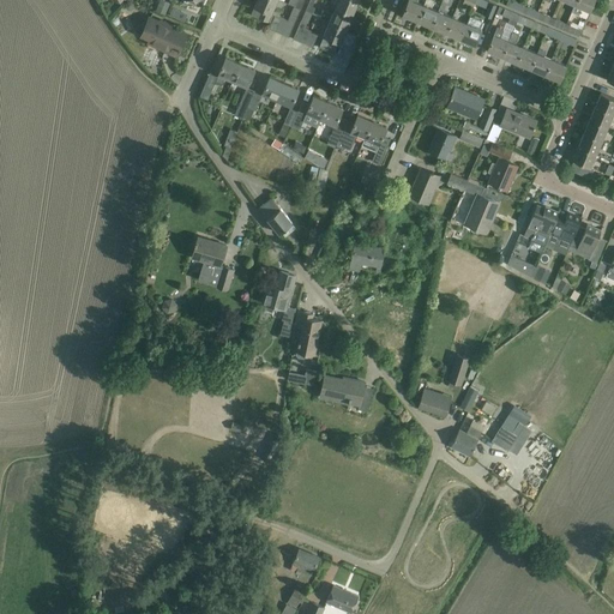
[(162,0),(160,0),(158,5),(156,11),(166,14),(168,8),(170,4),(162,0)]
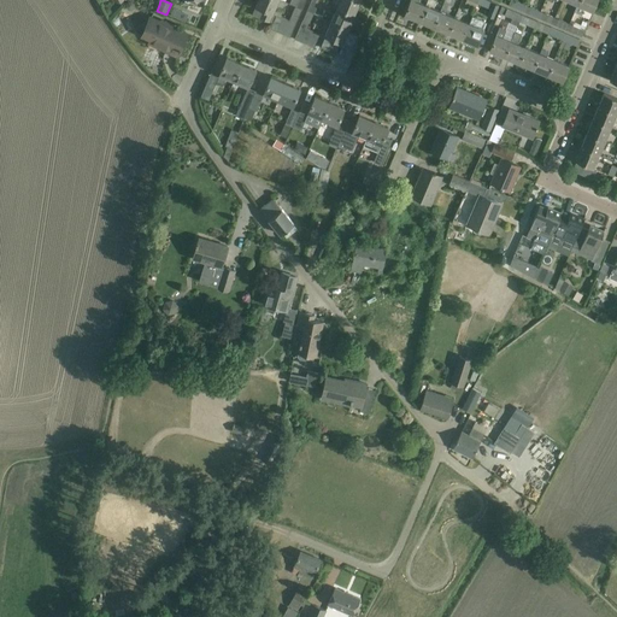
[(274,11),(277,0),(258,0),(252,15),(269,22),(274,11)]
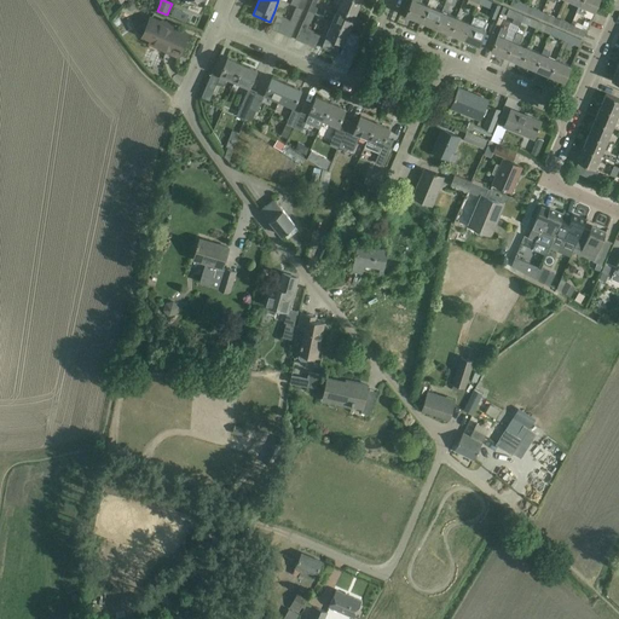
[(318,9),(316,7),(318,0),(312,0),(307,11),(316,15),(318,9)]
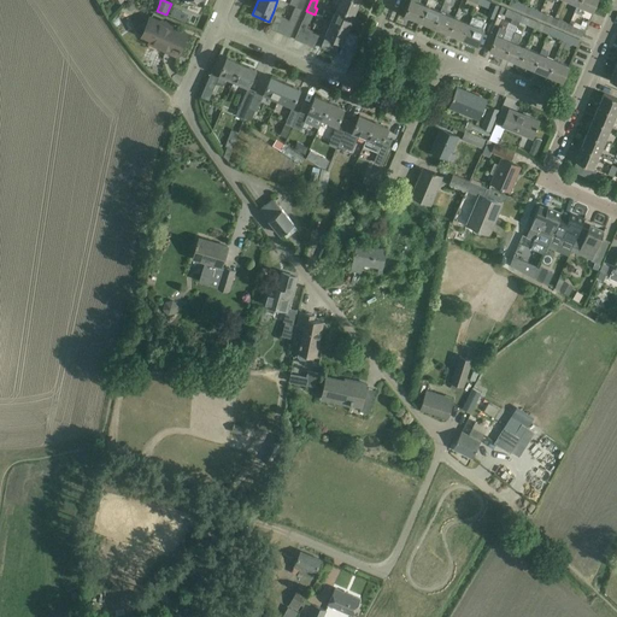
[(354,15),(360,0),(359,0),(340,0),(338,6),(338,7),(354,15)]
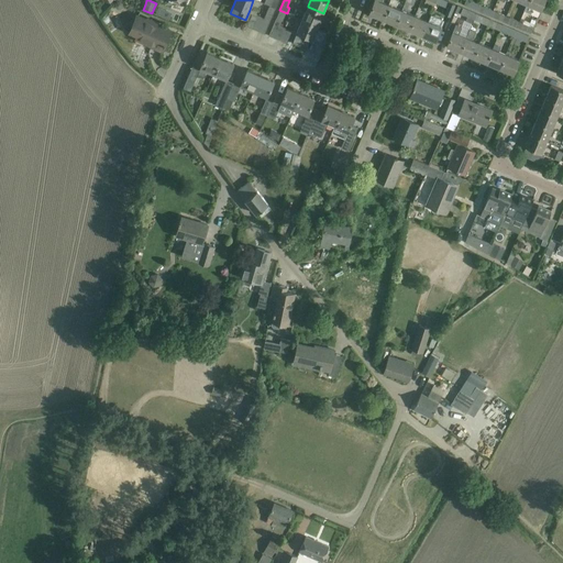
[(383,19),(388,4),(382,2),(382,0),(374,0),(368,13),(383,19)]
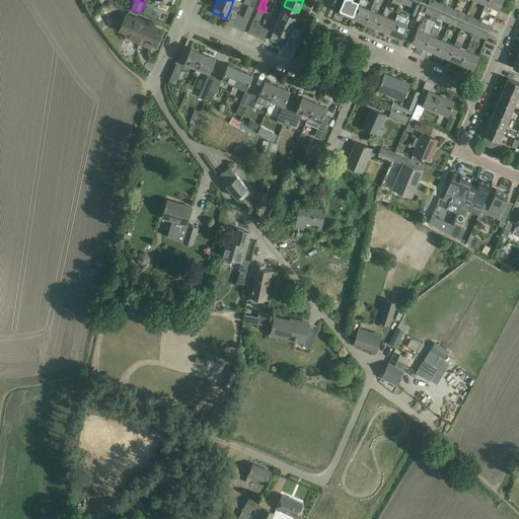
[(420,4),(409,0),(402,0),(401,3),(412,7),(410,13),(415,15),(420,4)]
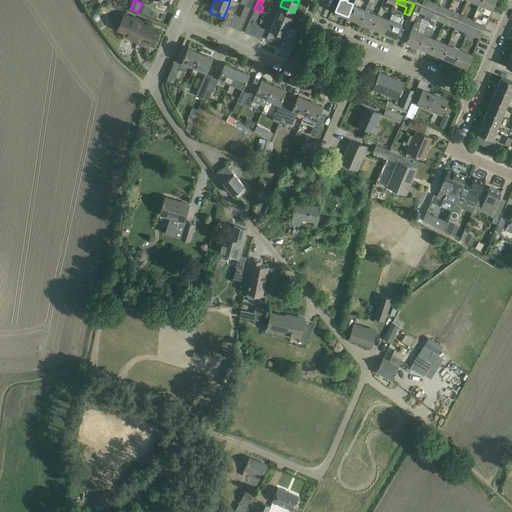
[(426,0),(423,0),(422,4),(434,10),(436,4),(428,1),(426,0)]
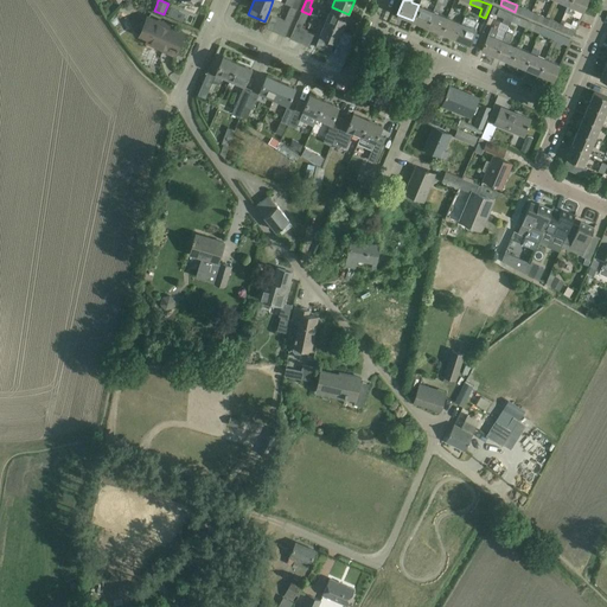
[(569,0),(568,5),(564,12),(573,14),(575,7),(582,11),(587,0),(569,0)]
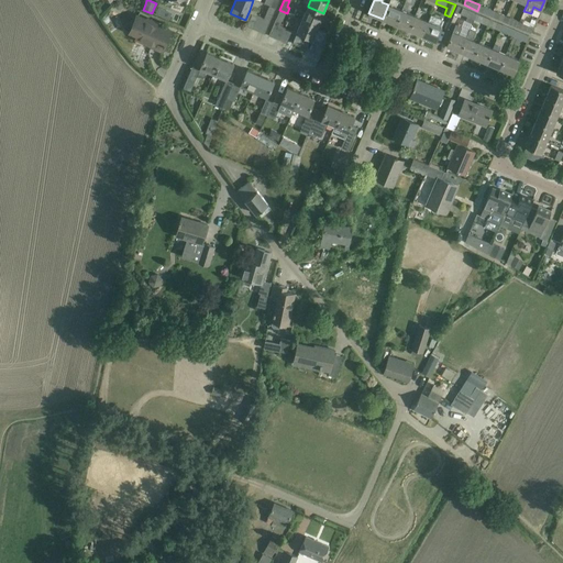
[(318,26),(323,13),(308,7),(308,6),(305,4),(302,11),(306,12),(302,20),(318,26)]
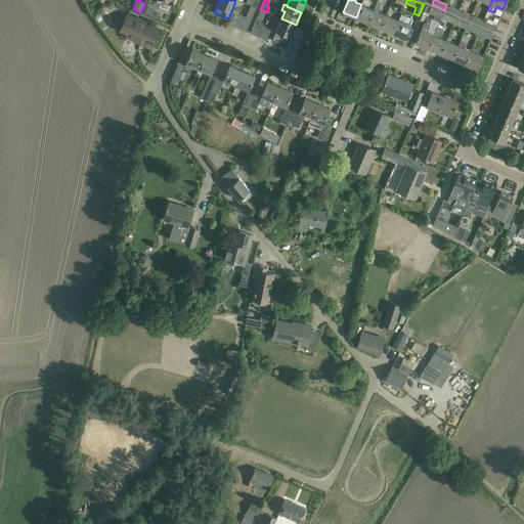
[(374,9),(361,4),(356,17),(368,23),(374,9)]
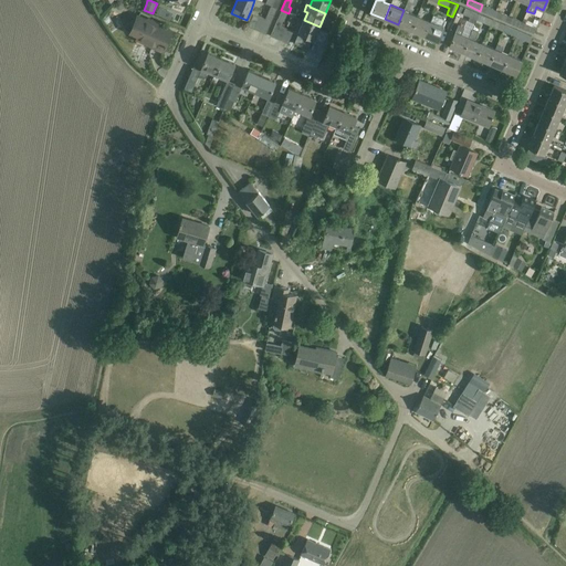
[(495,10),(486,7),(482,4),(480,11),(493,17),(495,10)]
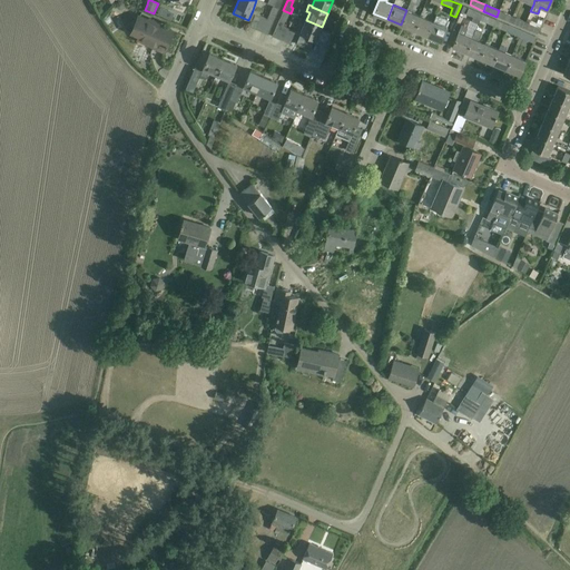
[(268,35),(273,25),(279,8),(274,6),(269,15),(267,19),(262,31),(268,35)]
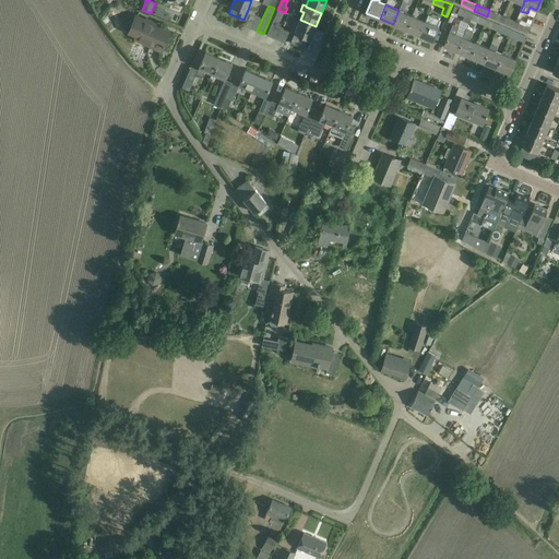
[(468,24),(471,20),(473,13),(463,10),(454,6),(453,11),(458,13),(456,13),(464,16),(462,21),(468,24)]
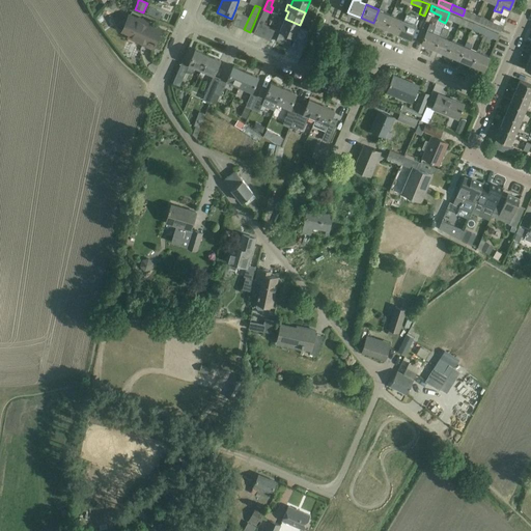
[(149,7),(147,14),(152,17),(156,9),(149,7)]
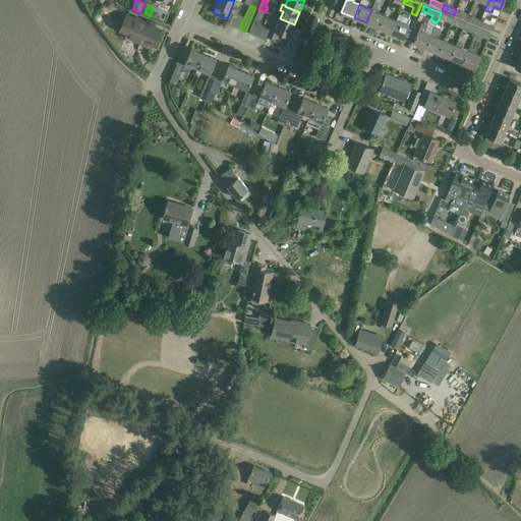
[(384,14),(371,9),(366,22),(379,27),(384,14)]
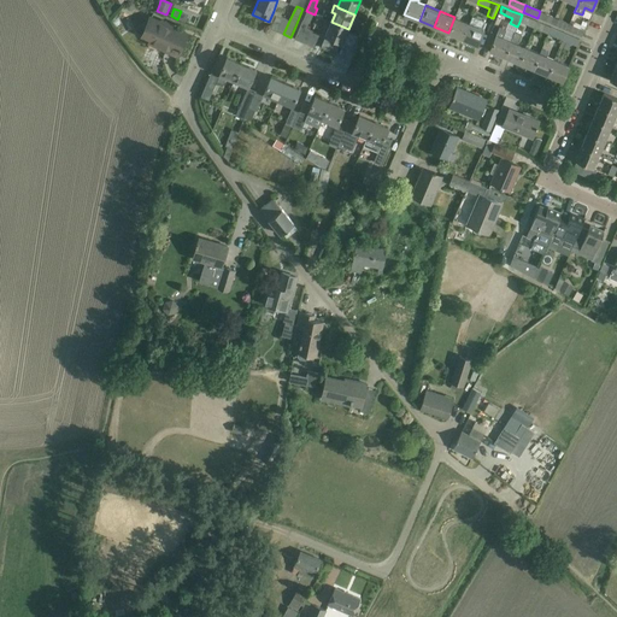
[(538,18),(552,24),(554,17),(544,13),(540,11),(538,18)]
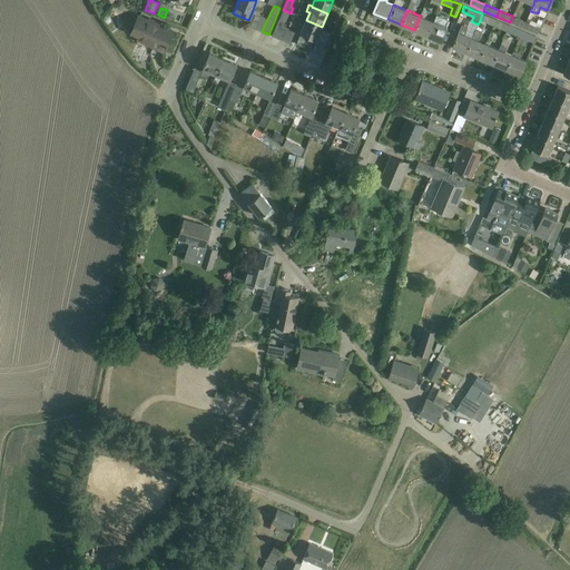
[(256,29),(262,17),(255,13),(249,27),(256,29)]
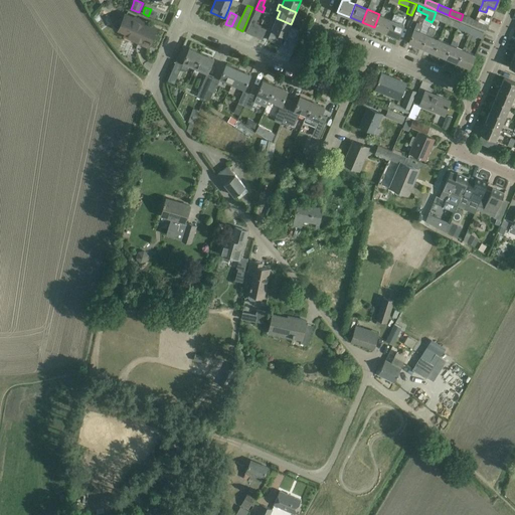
[(386,32),(398,38),(407,17),(394,12),(391,19),(386,32)]
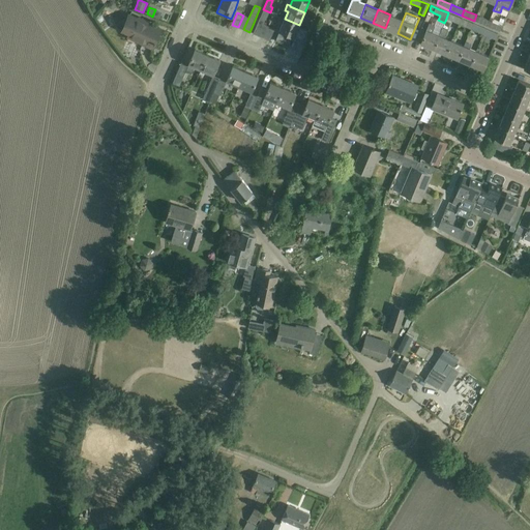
[(460,18),(451,15),(448,12),(446,19),(449,20),(458,24),(460,18)]
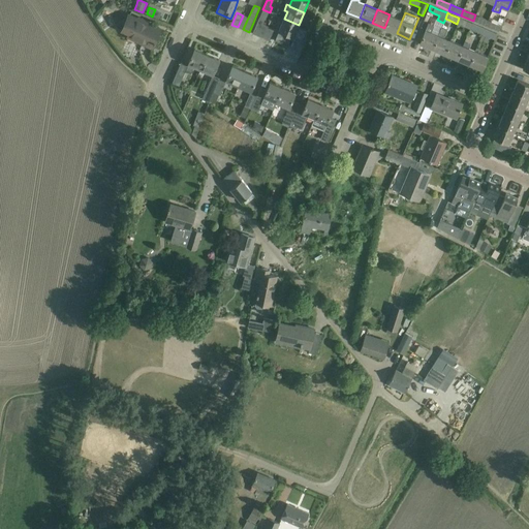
[(127,37),(142,43),(152,48),(155,40),(154,40),(159,28),(129,14),(122,30),(129,33),(127,37)]
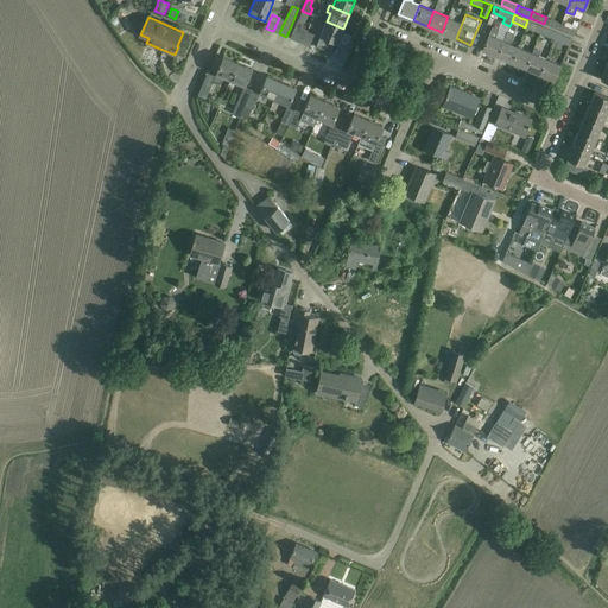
[(448,17),(442,32),(456,38),(462,23),(448,17)]
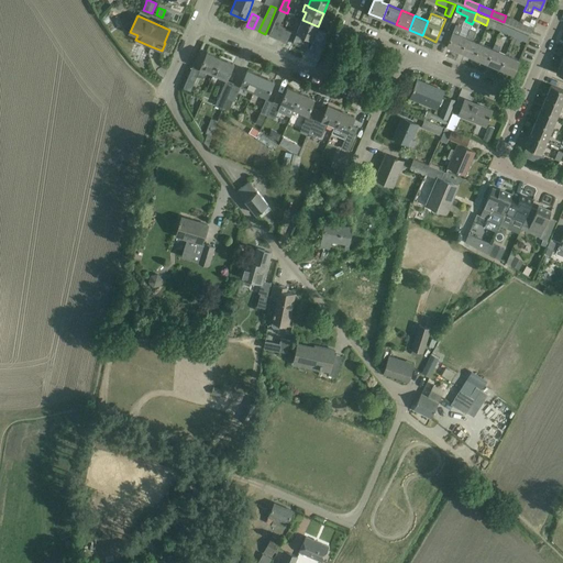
[(510,18),(506,15),(504,22),(516,28),(519,22),(510,18)]
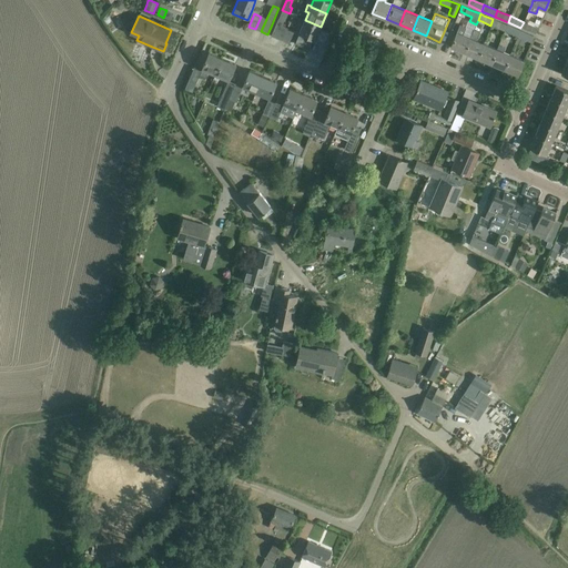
[(266,19),(261,17),(255,29),(261,31),(266,19)]
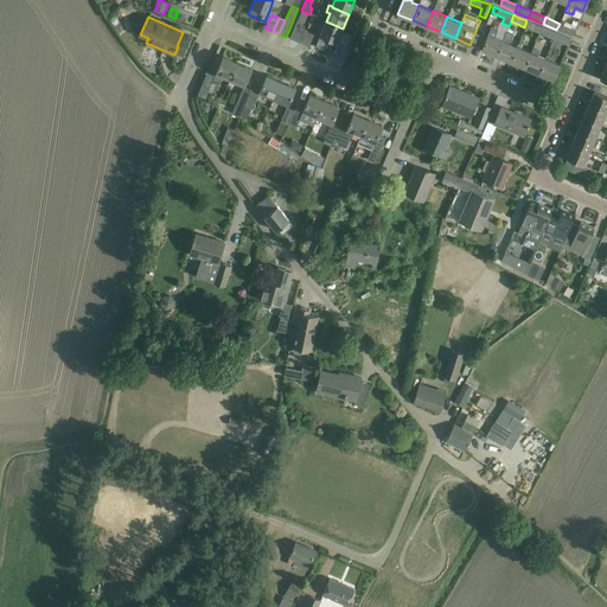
[(289,38),(296,42),(302,29),(304,23),(298,20),(289,38)]
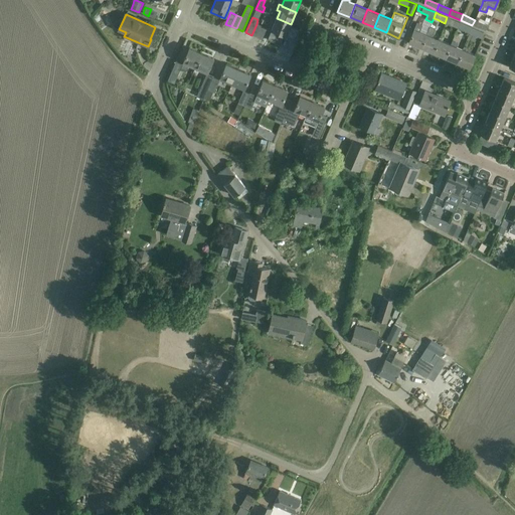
[(448,24),(457,28),(460,23),(447,17),(445,23),(448,24)]
